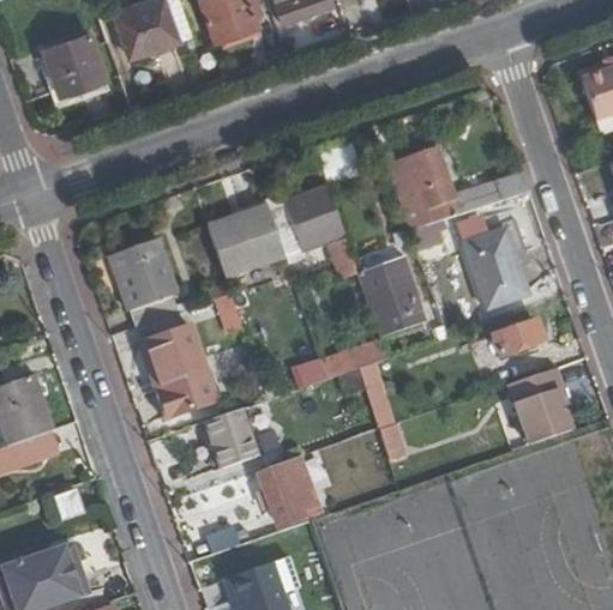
[(130,58),(194,36),(182,0),(148,0),(115,11),(130,58)]
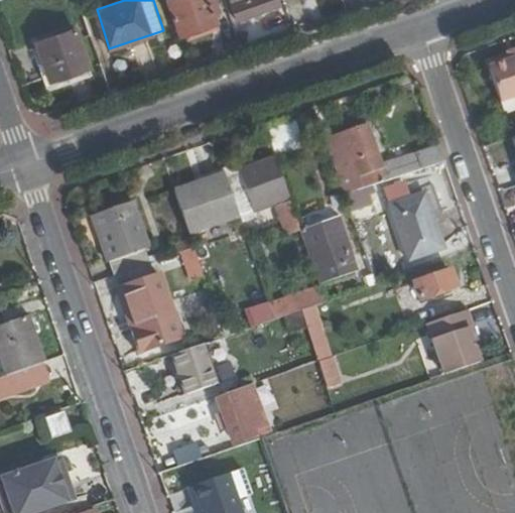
[(219,11),(215,0),(170,0),(182,34),(218,22),(215,13),(219,11)]
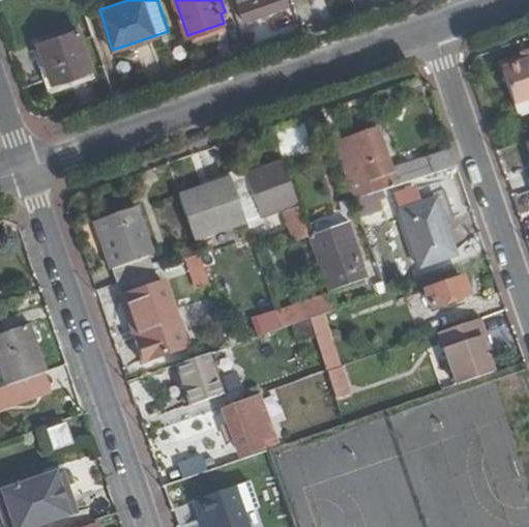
[(236,0),(244,20),(288,5),(286,0),(236,0)]
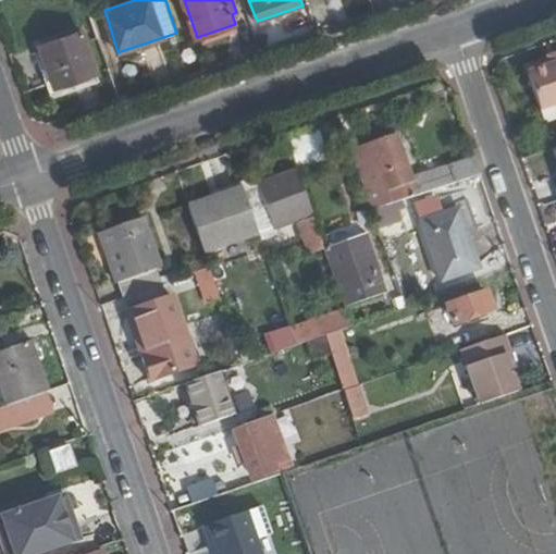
[(54,86),(96,72),(81,31),(39,45),(54,86)]
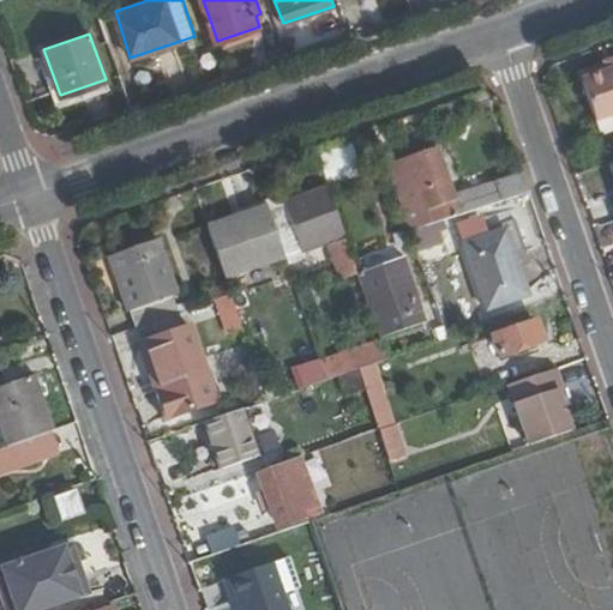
[(596,119),(612,112),(612,67),(606,70),(607,72),(583,82),(596,119)]
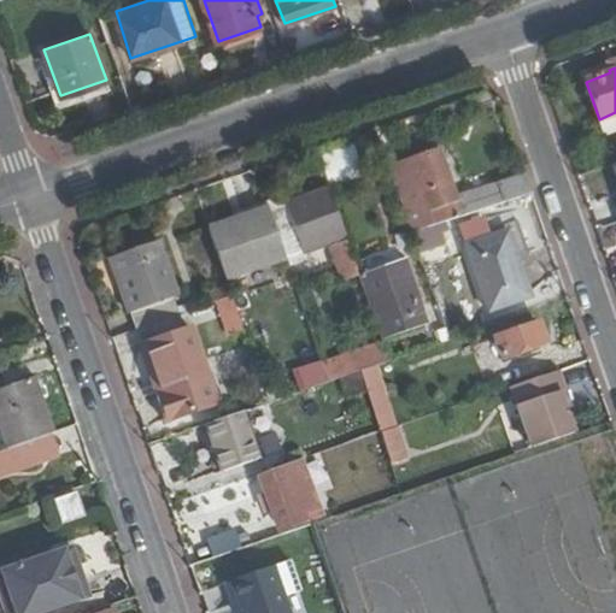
[(610,72),(609,70),(585,78),(586,82),(610,72)]
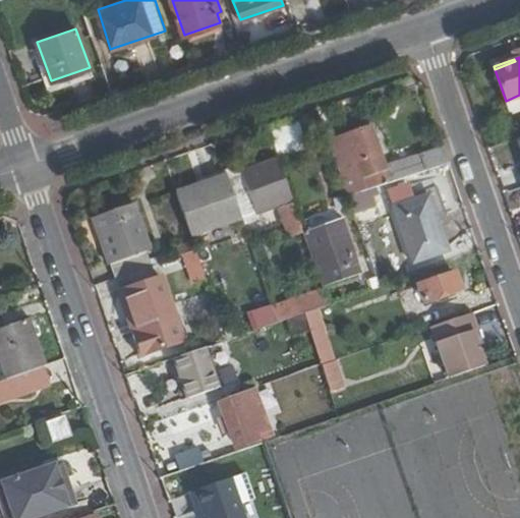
[(519,95),(506,101),(509,112),(519,107),(519,95)]
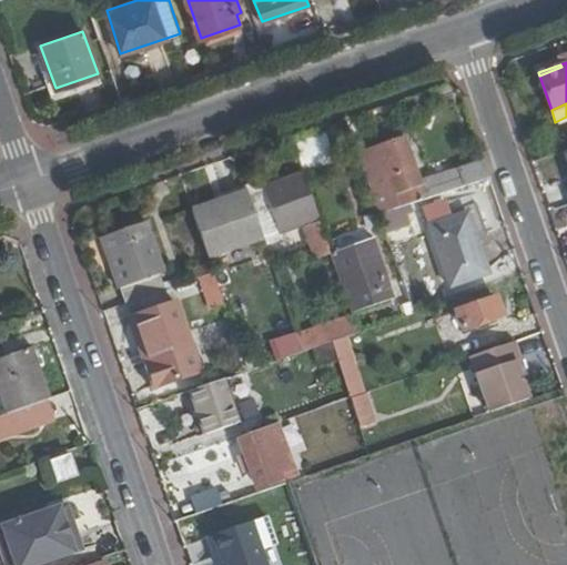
[(297,141),(306,164),(333,155),(324,132),(297,141)]
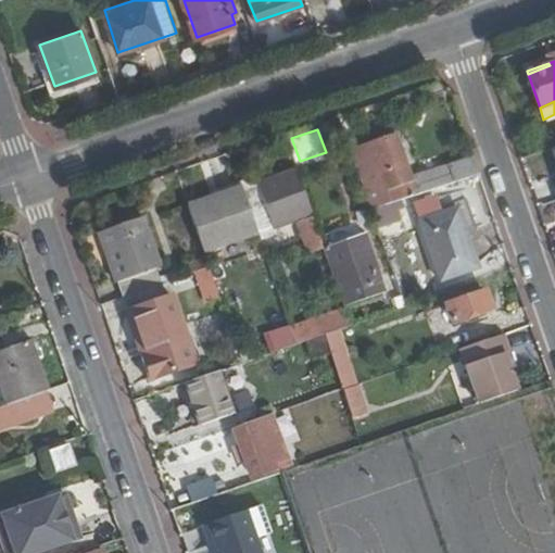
[(370,153),(354,159),(373,211),(480,172),(475,155),(444,166),(413,176),(399,134),(368,145),(370,153)]
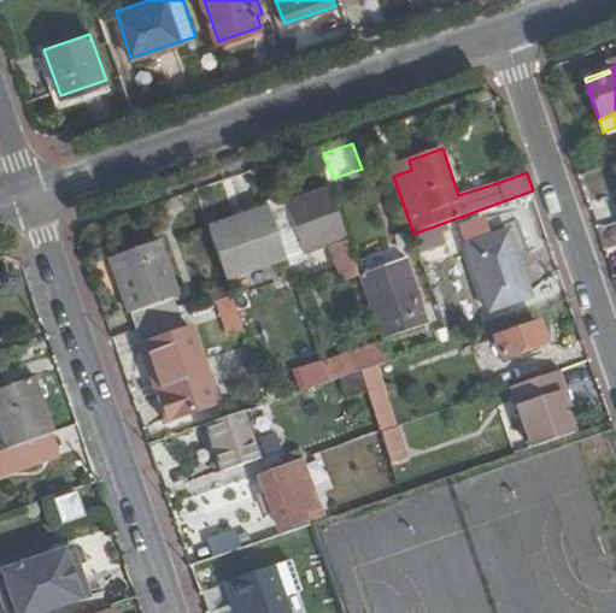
[(285,193),(265,200),(268,206),(286,257),(289,266),(309,259),(305,247),(332,239),(345,277),(358,272),(329,188),(288,201),(285,193)]
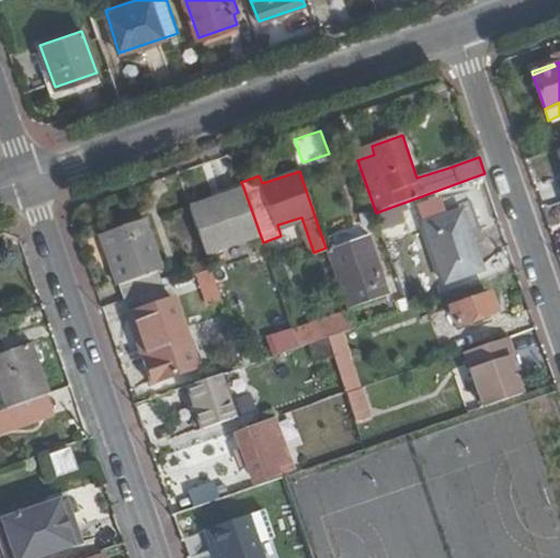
[(243,188),(190,205),(206,251),(260,234),(243,188)]
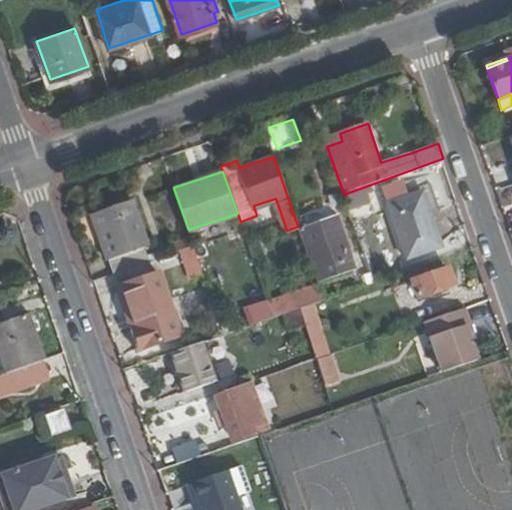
[(383,186),(389,203),(403,198),(397,181),(383,186)]
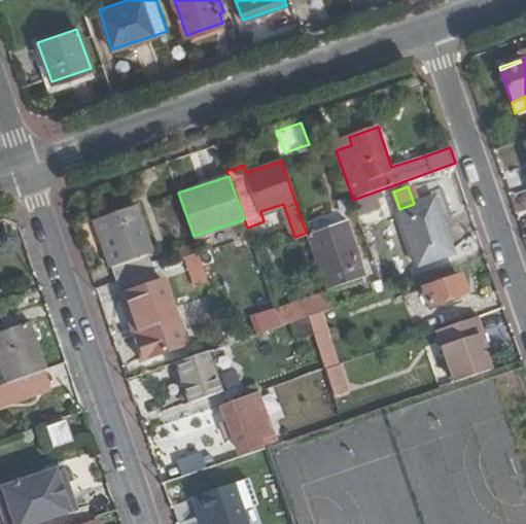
[(414,204),(399,209),(419,264),(453,252),(433,198),(414,204)]
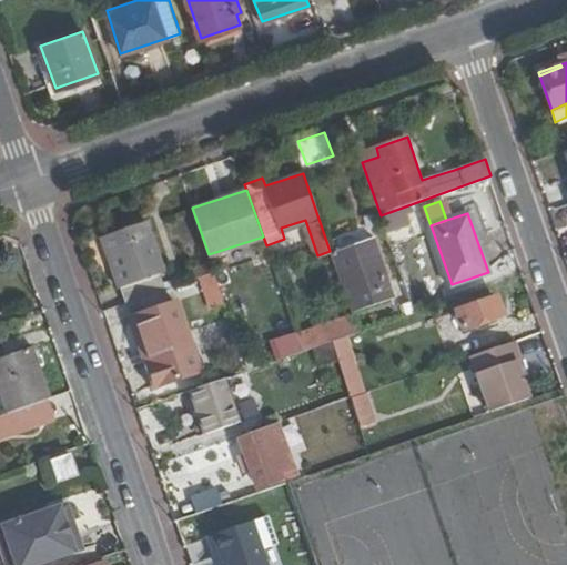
[(102,234),(125,301),(176,284),(153,218),(102,234)]
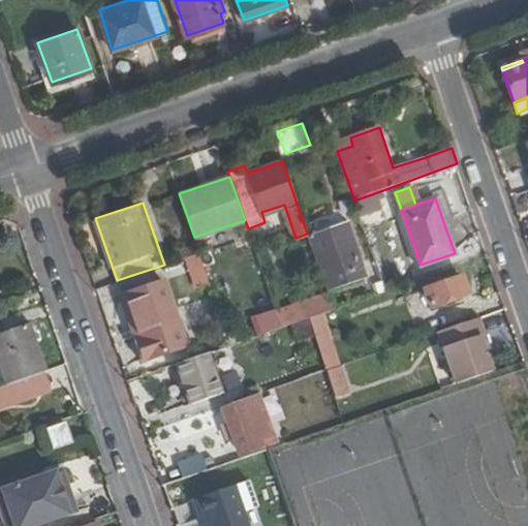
[(347,219),(307,234),(327,289),(366,276),(347,219)]
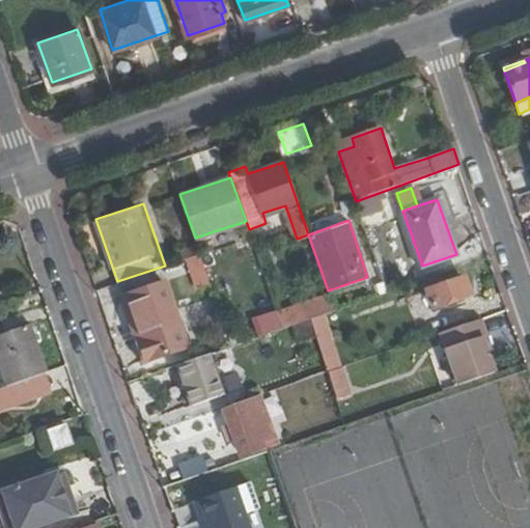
[(211,283),(200,253),(186,257),(197,288),(211,283)]
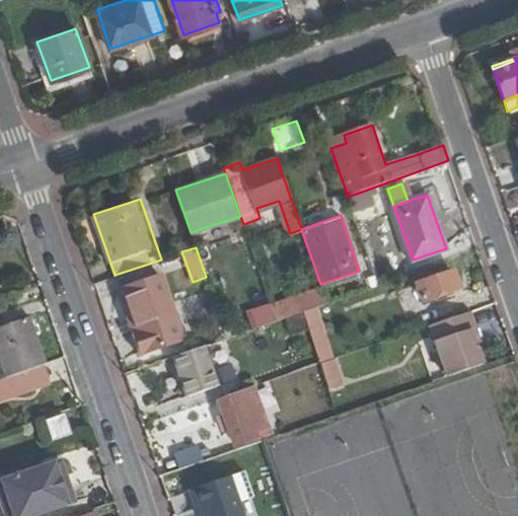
[(139,336),(134,337),(140,355),(185,341),(160,272),(122,285),(139,336)]
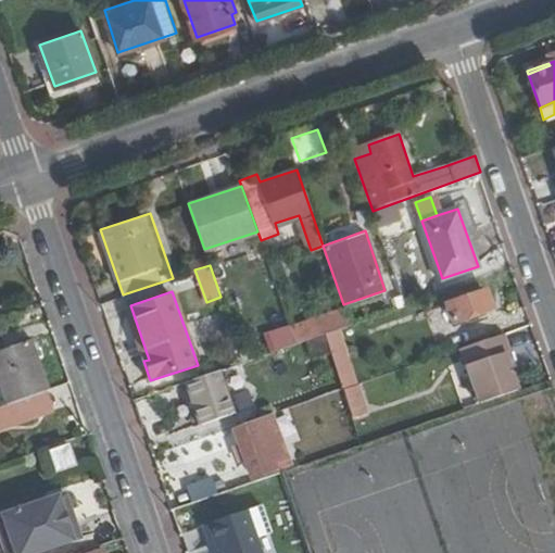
[(458,332),(496,319),(491,302),(453,315),(458,332)]
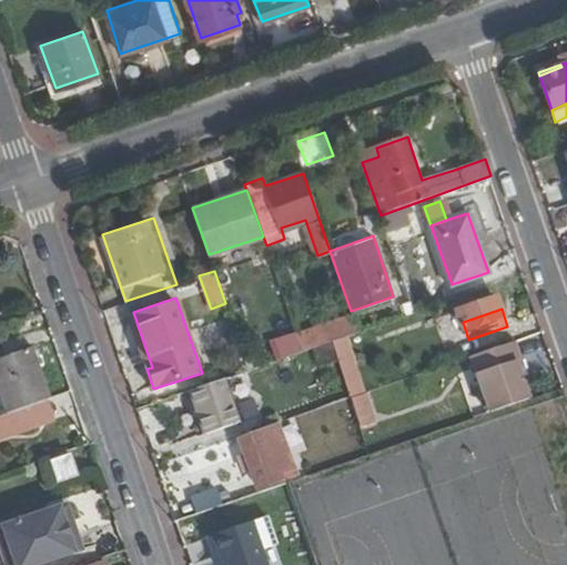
[(128,314),(147,369),(152,367),(133,312),(128,314)]
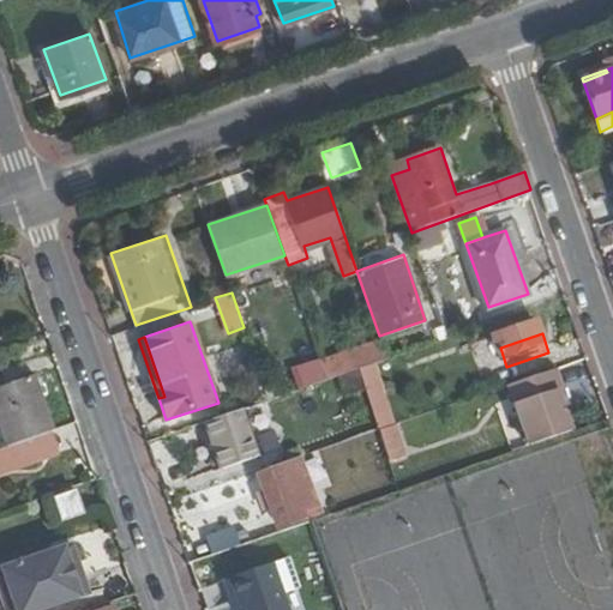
[(358,368),(378,428),(389,424),(368,364),(358,368)]
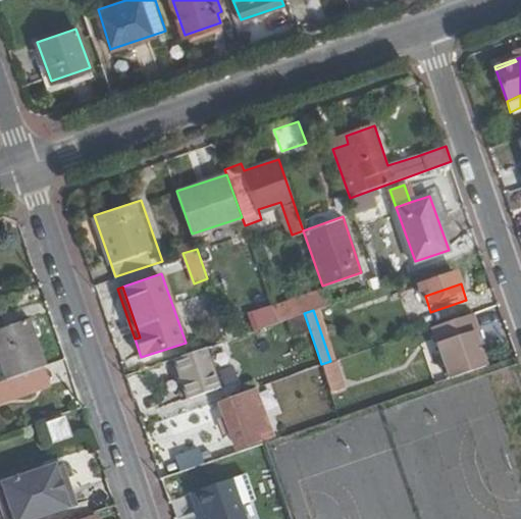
[(474,311),(431,326),(449,377),(489,364),(482,345),(477,329),(480,328),(474,311)]
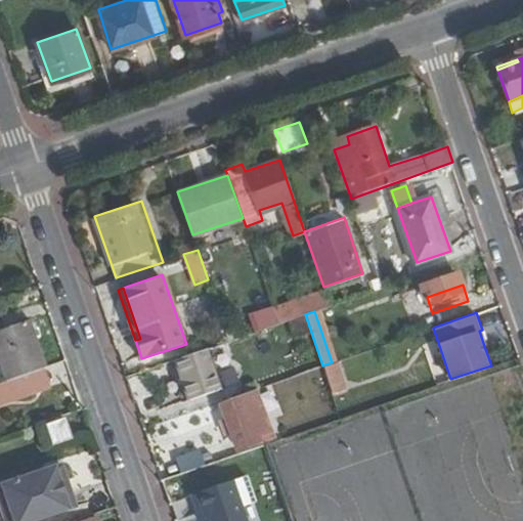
[(42,367),(46,365),(31,318),(0,328),(0,370),(3,380),(42,367)]
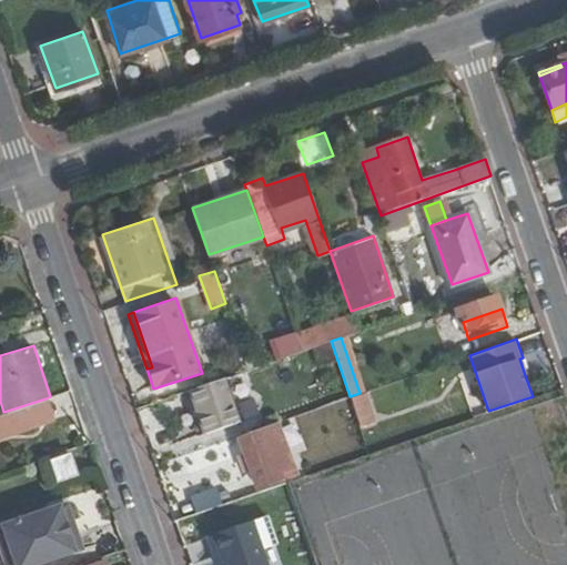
[(528,373),(523,357),(519,359),(525,375),(528,373)]
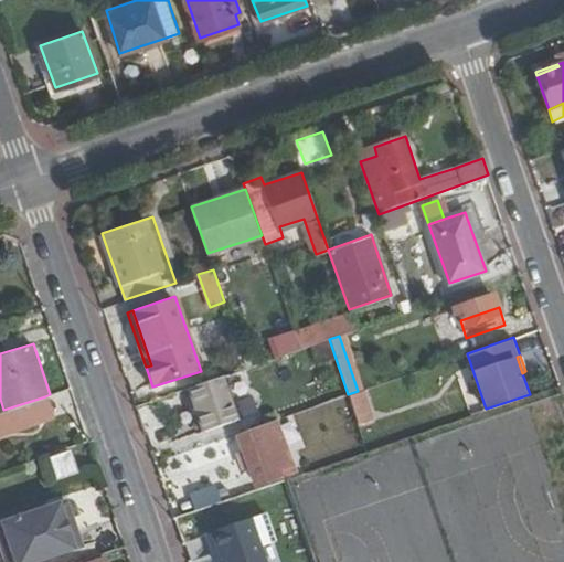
[(221,375),(188,388),(202,430),(235,417),(221,375)]
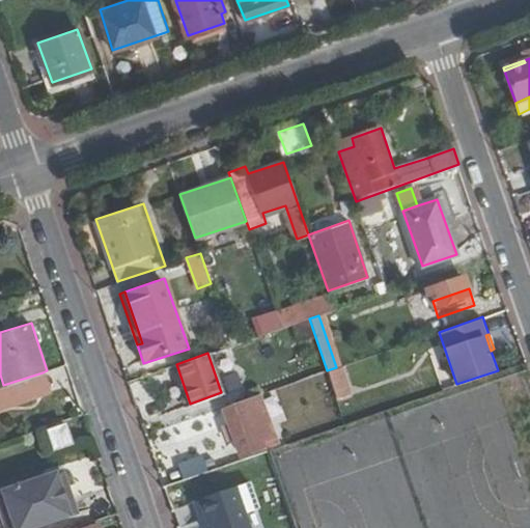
[(0,406),(49,389),(43,372),(3,385),(0,386),(0,406)]
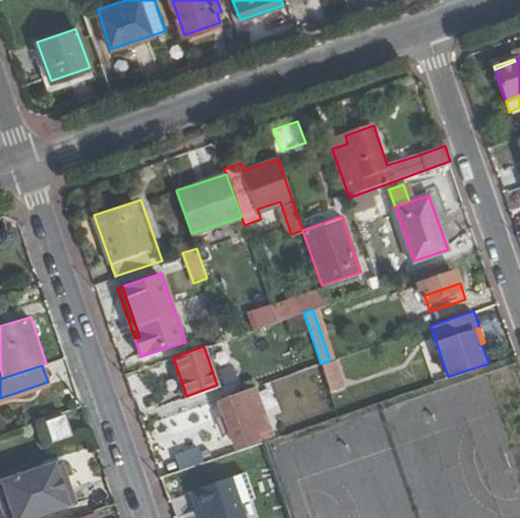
[(255,387),(222,399),(239,446),(273,433),(255,387)]
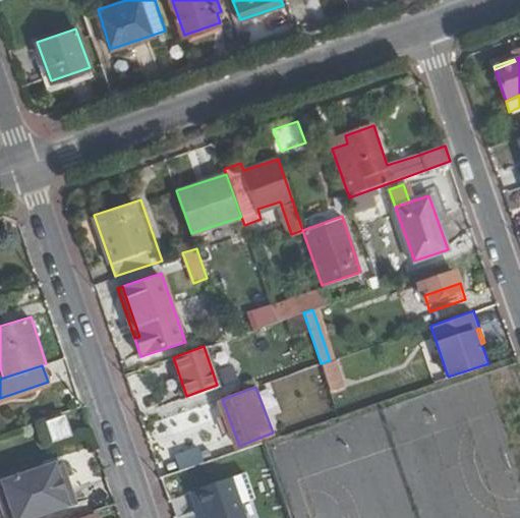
[(55,439),(71,434),(66,415),(49,421),(55,439)]
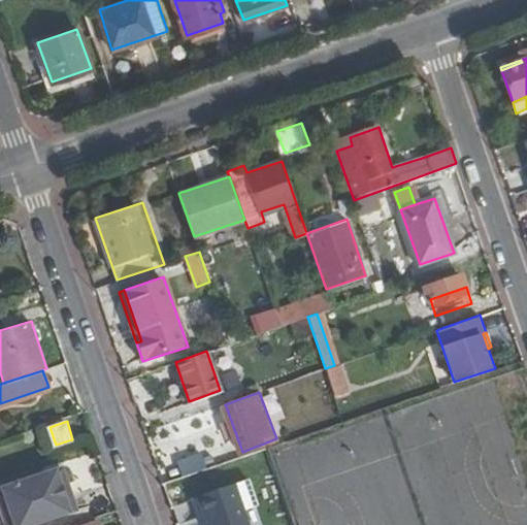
[(182,477),(207,467),(202,452),(176,461),(182,477)]
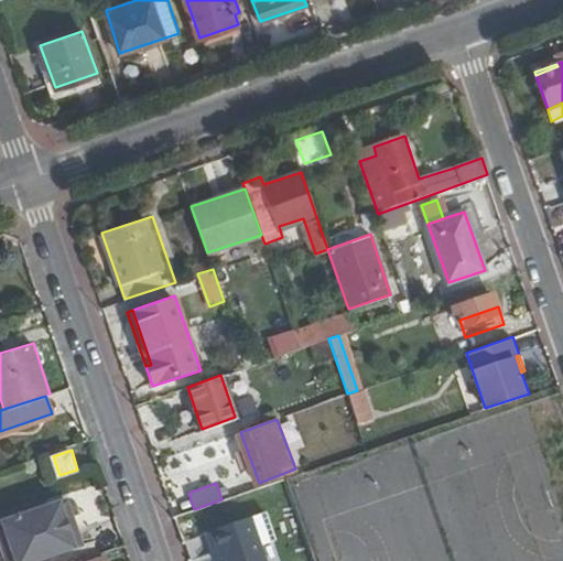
[(1,518),(15,560),(25,560),(75,545),(58,498),(1,518)]
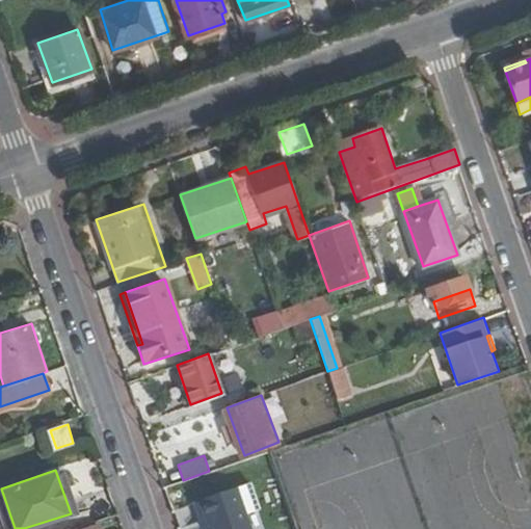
[(248,528),(234,486),(196,499),(207,528),(248,528)]
